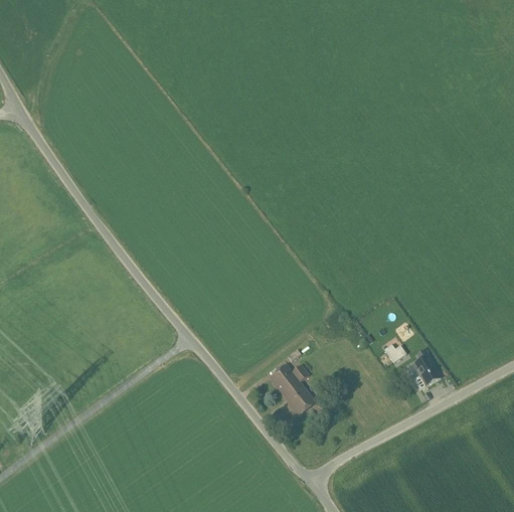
[(391,344),(384,349),(393,362),(405,354),(399,345),(394,349),(391,344)]
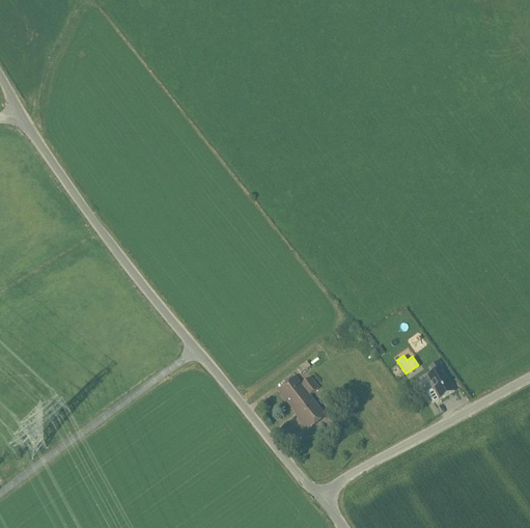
[(306,360),(297,367),(300,371),(309,364),(306,360)]
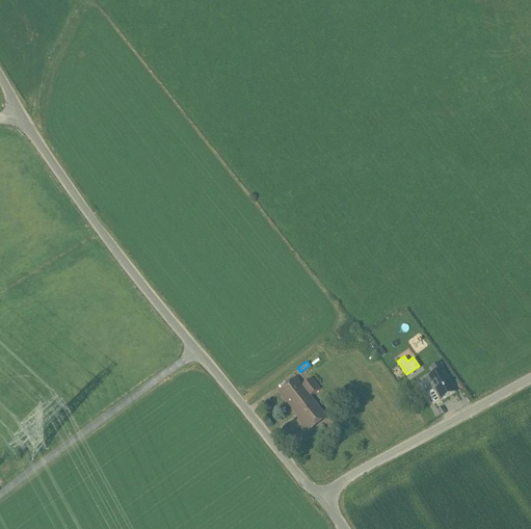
[(440,363),(432,367),(435,372),(443,368),(440,363)]
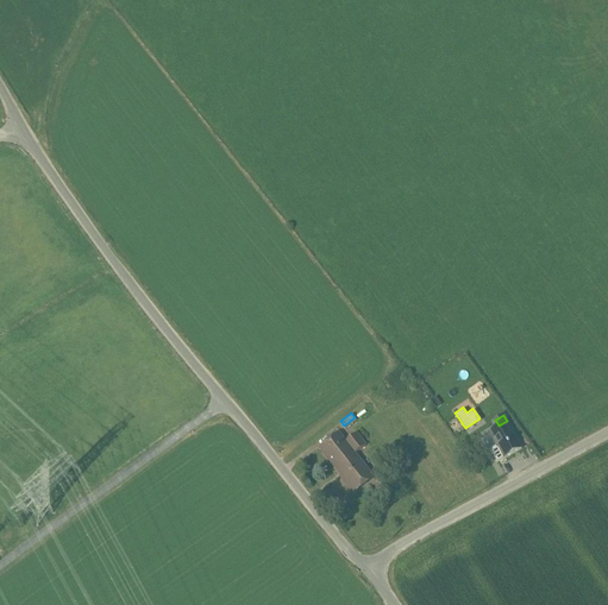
[(499,426),(489,430),(496,443),(489,447),(496,459),(520,446),(507,421),(499,426)]
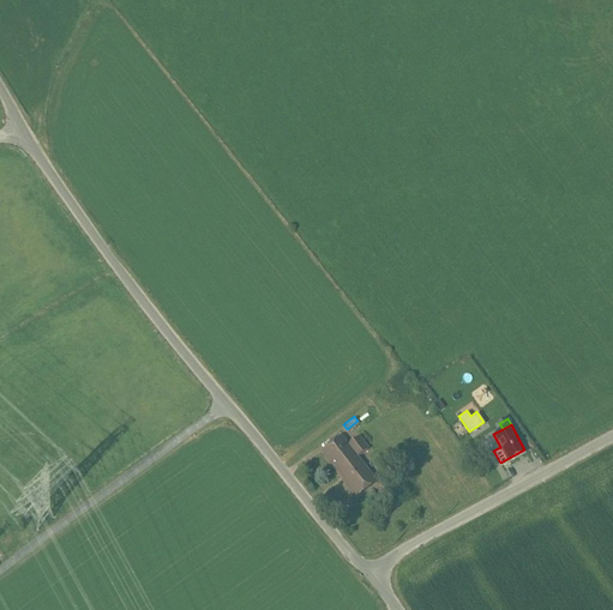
[(359,434),(347,444),(356,456),(367,446),(359,434)]
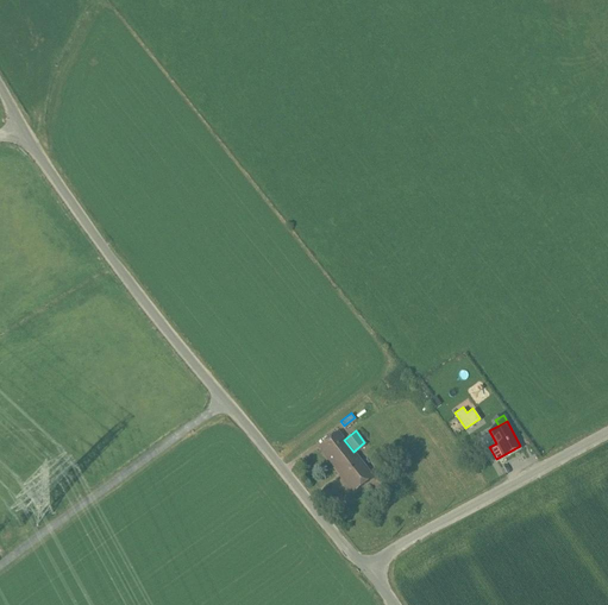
[(344,440),(338,432),(319,446),(353,490),(371,476),(353,452),(344,440)]
